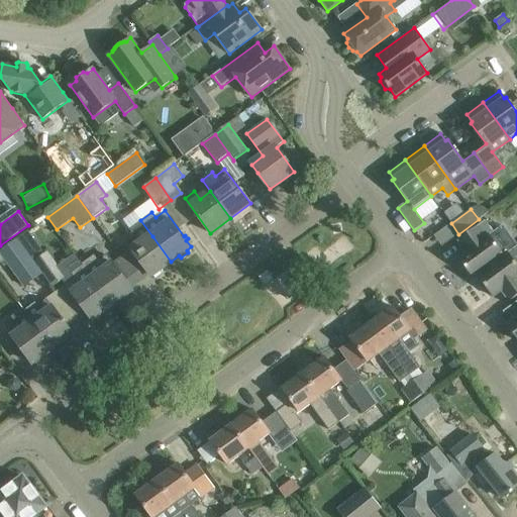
[(140,220),(134,212),(123,220),(130,230),(133,236),(125,242),(150,277),(171,262),(152,236),(140,220)]
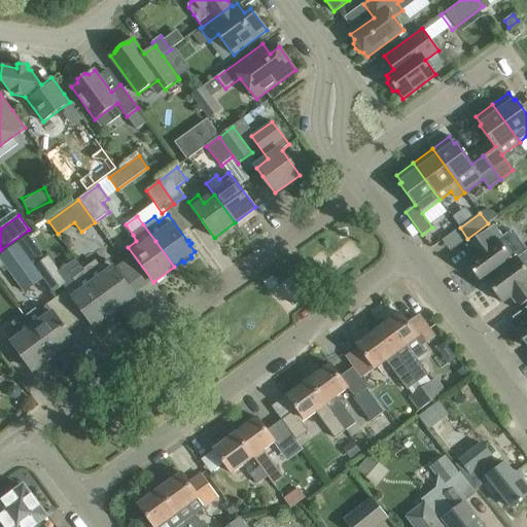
[(476,255),(466,262),(483,284),(487,282),(487,281),(514,260),(498,240),(503,237),(494,225),(467,245),(476,255)]
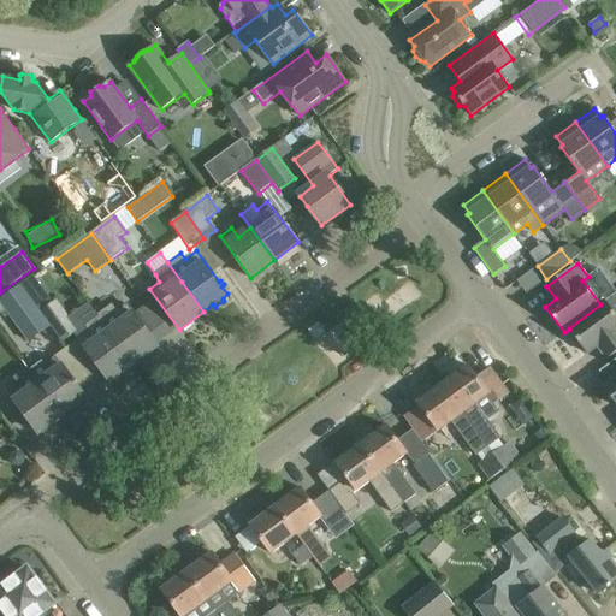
[(22,284),(0,298),(0,315),(6,312),(28,343),(52,327),(41,312),(41,311),(22,284)]
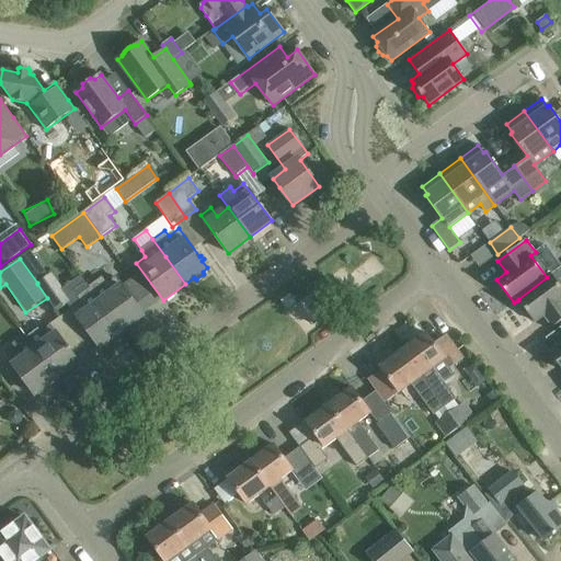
[(560,266),(518,299),(535,322),(545,316),(552,327),(560,321),(560,266)]
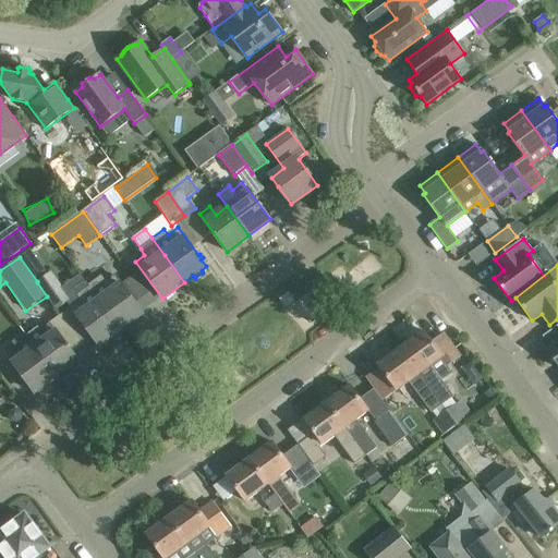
[(37,281),(37,282),(47,296),(49,295),(59,308),(72,300),(65,291),(52,273),(37,281)]
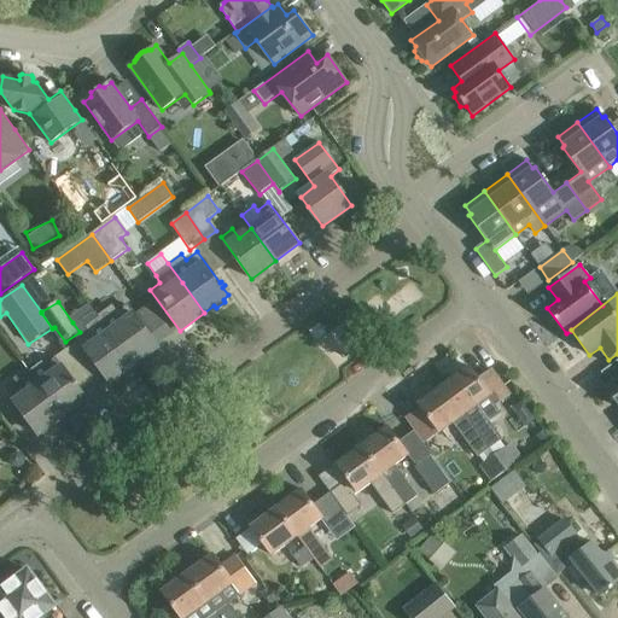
[(112,305),(98,316),(134,365),(158,347),(127,305),(117,313),(112,305)]
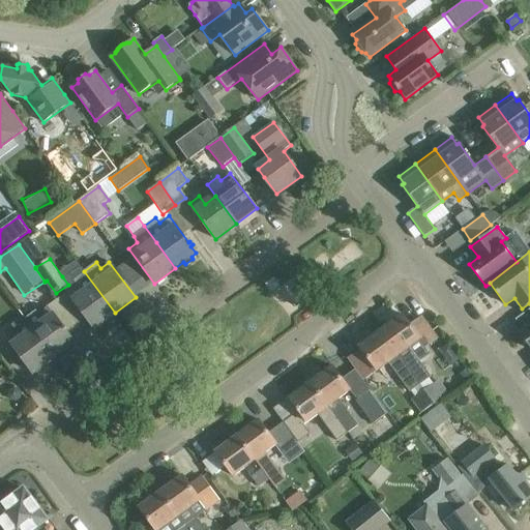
[(115,313),(84,271),(72,280),(77,286),(67,292),(94,328),(115,313)]
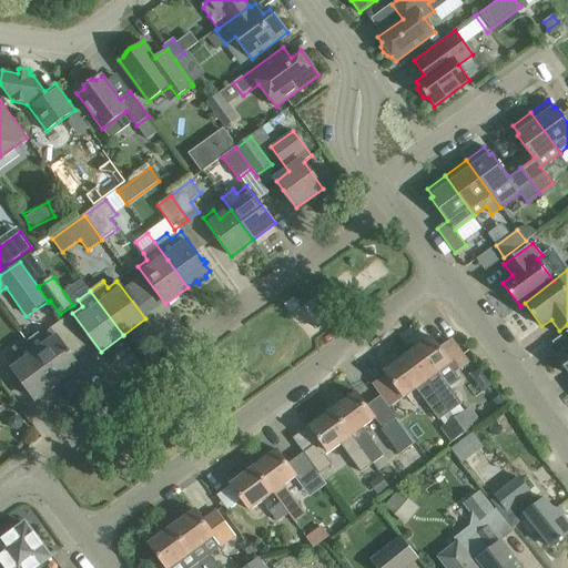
[(79,367),(51,328),(51,327),(28,342),(36,353),(60,386),(67,381),(68,382),(81,373),(78,368),(79,367)]
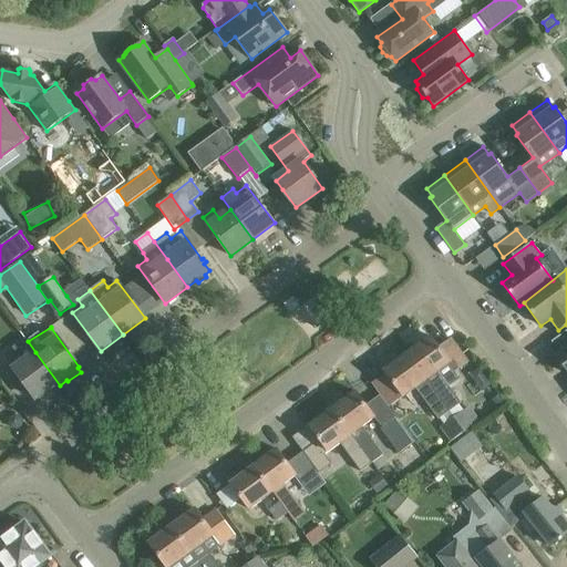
[(566,370),(566,330),(552,342),(559,353),(556,356),(559,360),(558,361),(564,369),(566,368),(566,370)]
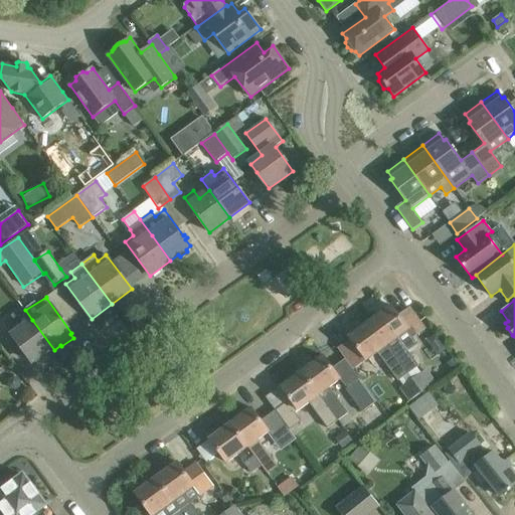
[(417,346),(412,338),(425,329),(410,309),(399,317),(391,306),(370,321),(408,374),(418,367),(408,352),(417,346)]
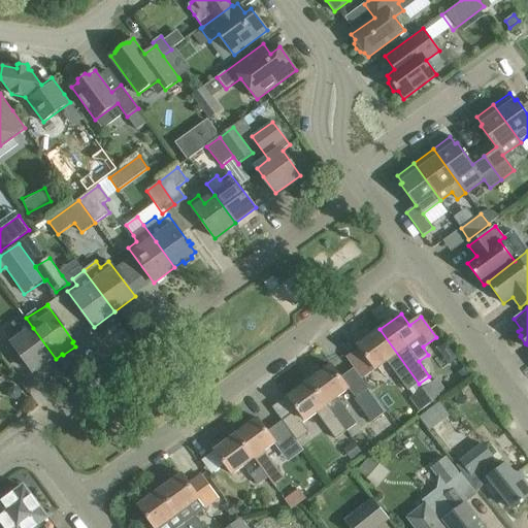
[(33,328),(26,318),(24,317),(13,325),(15,329),(6,335),(32,371),(46,361),(45,360),(52,356),(55,360),(56,359),(33,328)]
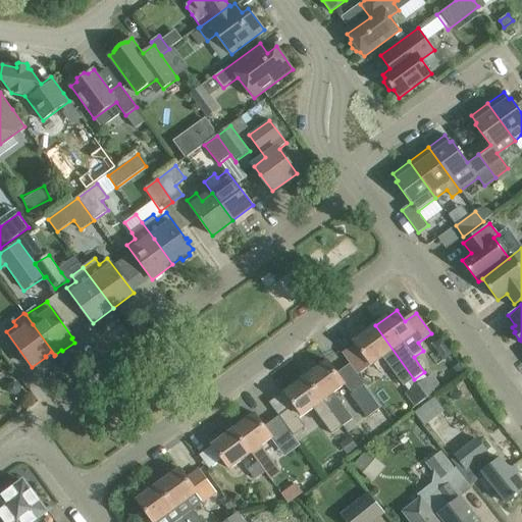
[(375,325),(354,342),(371,365),(382,357),(404,386),(414,379),(375,325)]
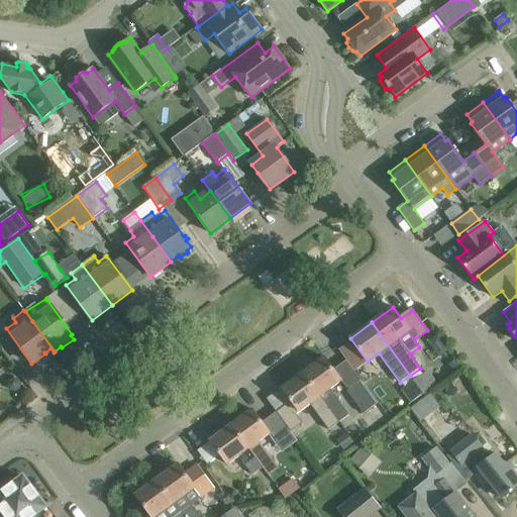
[(324,356),(303,373),(335,417),(340,422),(349,415),(330,390),(341,381),(324,356)]
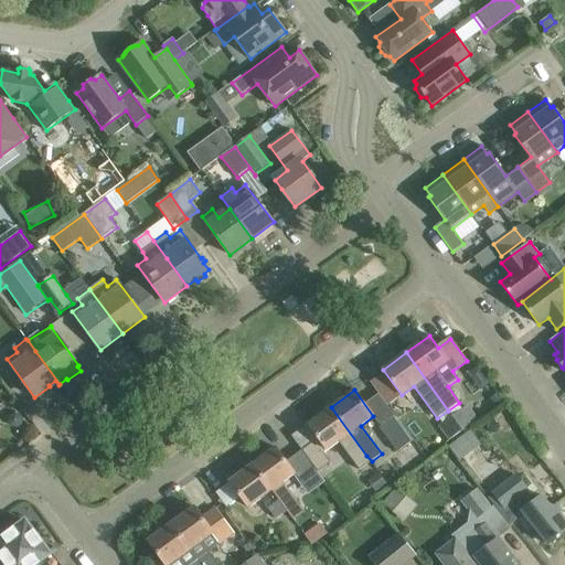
[(452,416),(462,429),(477,418),(467,405),(452,416)]
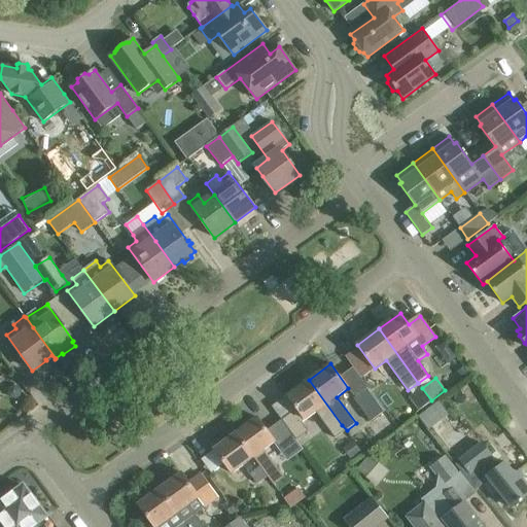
[(342,425),(309,380),(287,395),(296,409),(282,420),(296,440),(307,431),(302,423),(317,412),(337,438),(347,430),(342,425)]
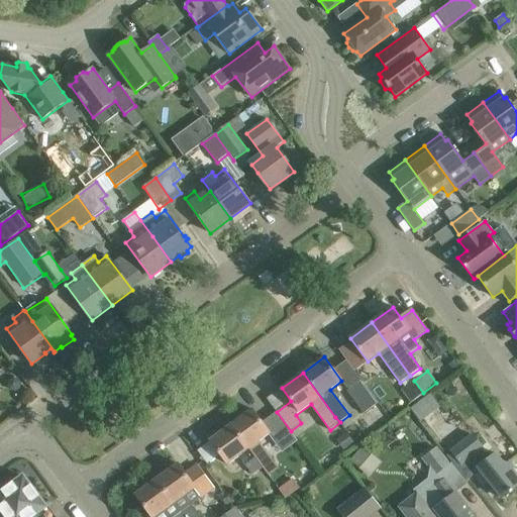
[(411,402),(423,393),(414,381),(401,391),(411,402)]
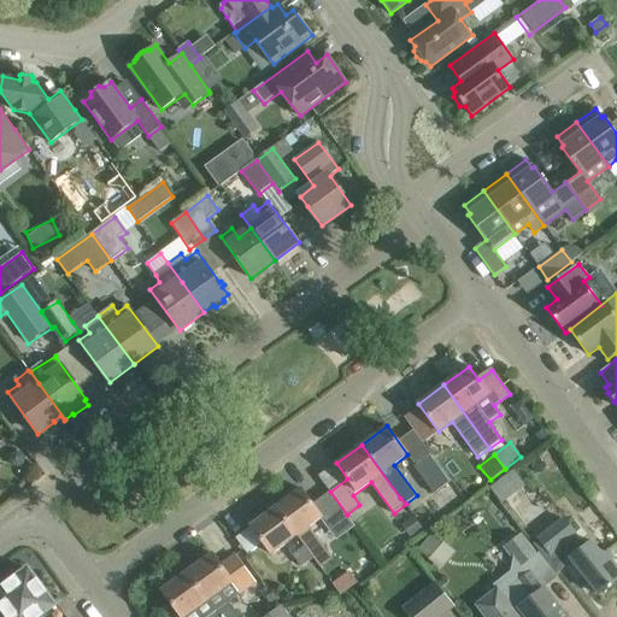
[(434,494),(450,483),(429,456),(415,468),(434,494)]
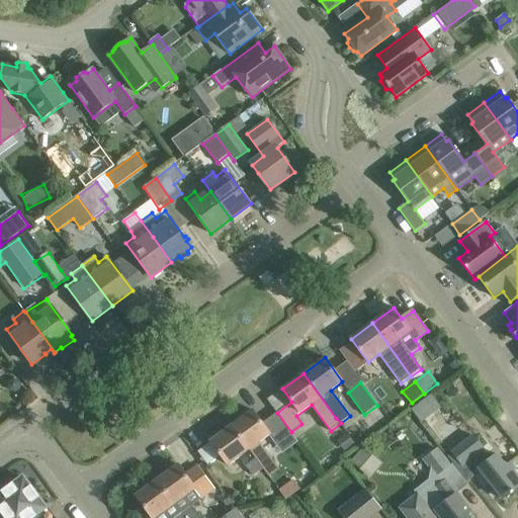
[(277,413),(262,423),(253,410),(232,426),(263,467),(272,460),(259,443),(271,434),(276,443),(291,432),(277,413)]
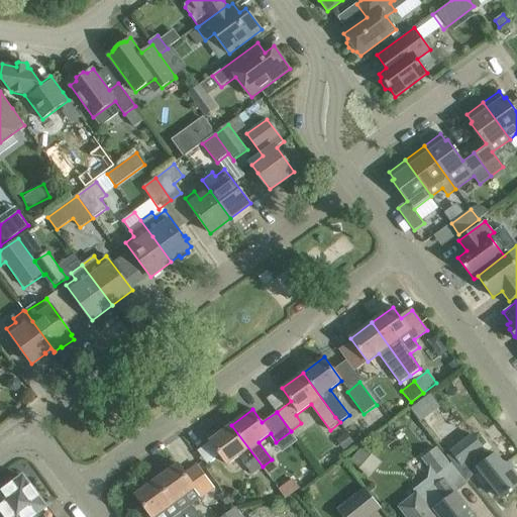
[(251,475),(263,467),(231,425),(210,440),(228,464),(238,457),(251,475)]
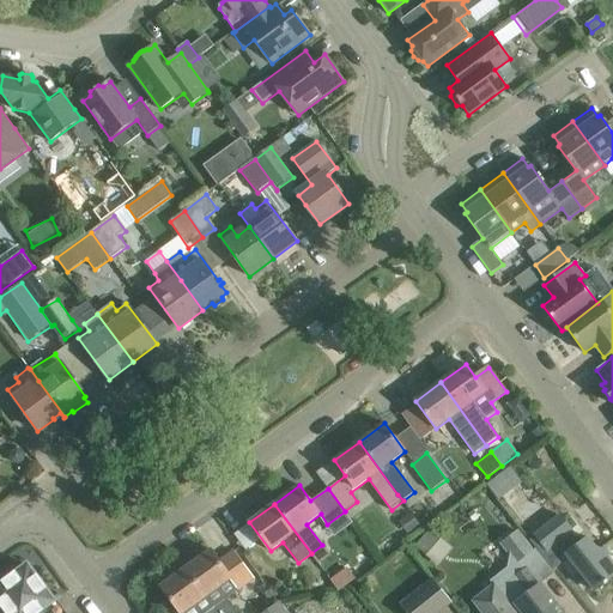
[(535,536),(530,541),(554,571),(569,559),(595,592),(604,584),(605,586),(608,582),(607,581),(612,576),(612,564),(607,557),(605,558),(600,552),(588,539),(580,545),(570,533),(572,532),(559,516),(535,535),(535,536)]
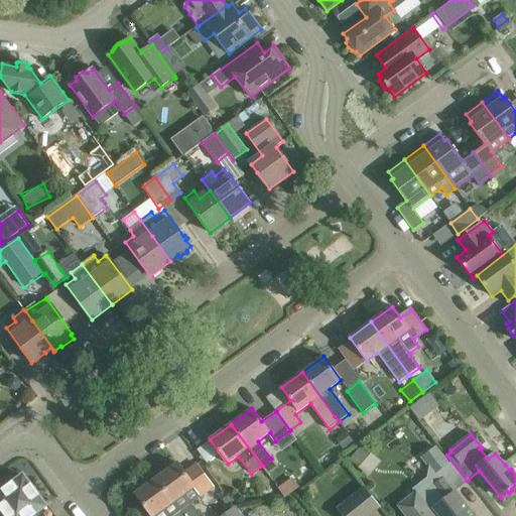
[(362,445),(350,461),(359,470),(372,454),(362,445)]
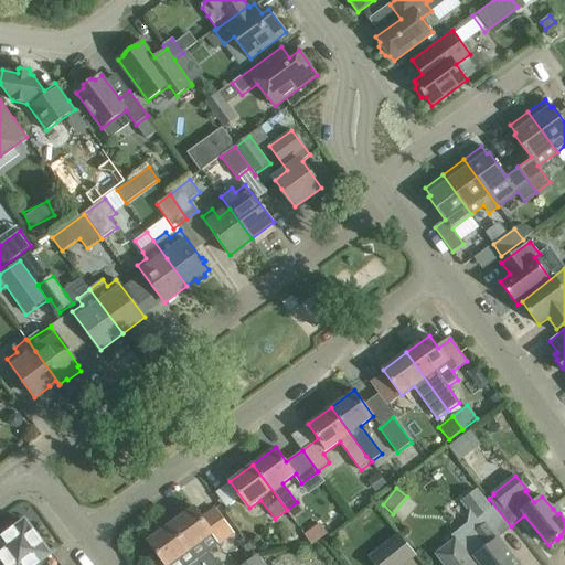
[(478,489),(462,500),(477,519),(492,508),(478,489)]
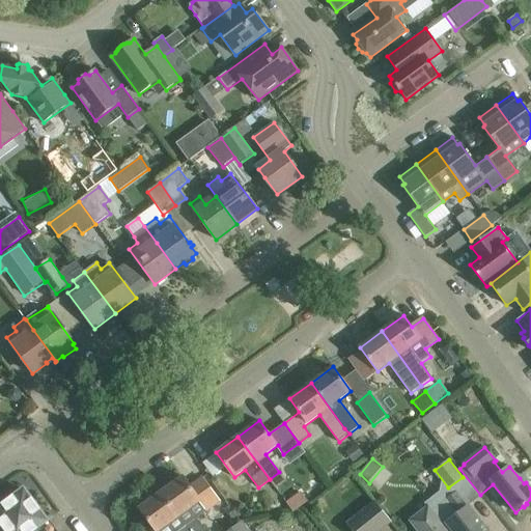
[(221,501),(216,495),(203,477),(191,486),(183,476),(161,493),(189,530),(200,530),(203,530),(195,520),(221,501)]
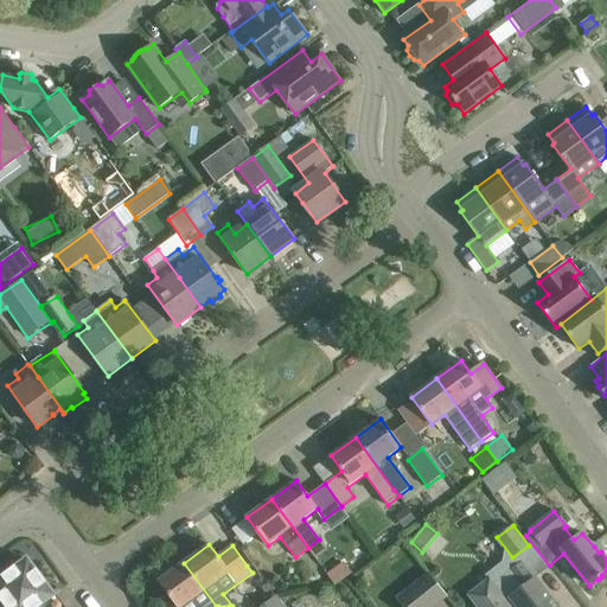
[(38,606),(55,595),(29,561),(0,580),(0,595),(7,606),(6,606),(38,606)]
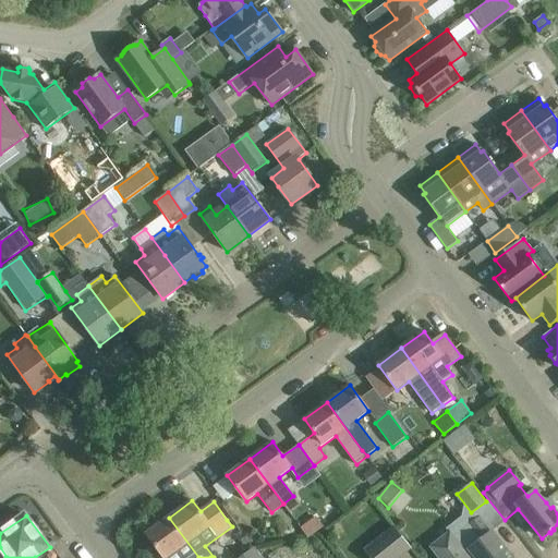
[(198,557),(169,518),(146,534),(164,557),(198,557)]
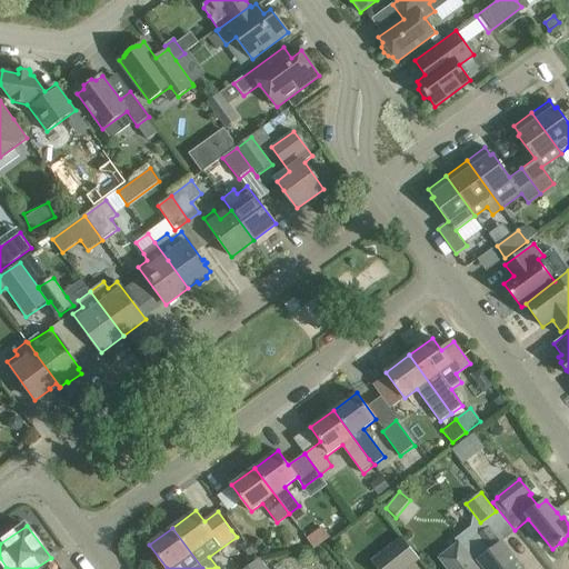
[(322,528),(307,539),(315,549),(329,538),(322,528)]
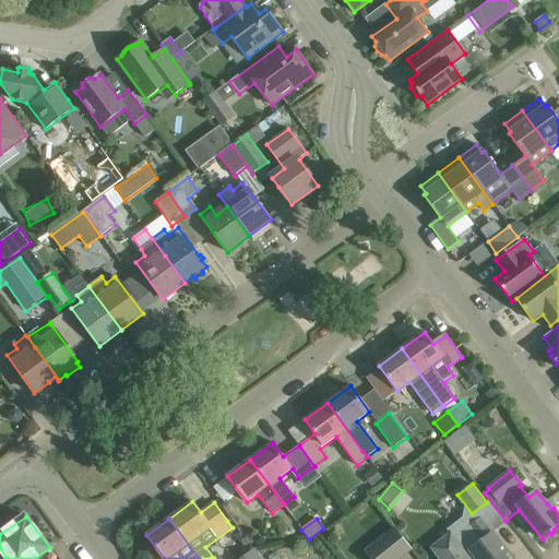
[(384,519),(367,533),(373,543),(364,550),(370,558),(402,558),(413,551),(394,527),(392,528),(384,519)]
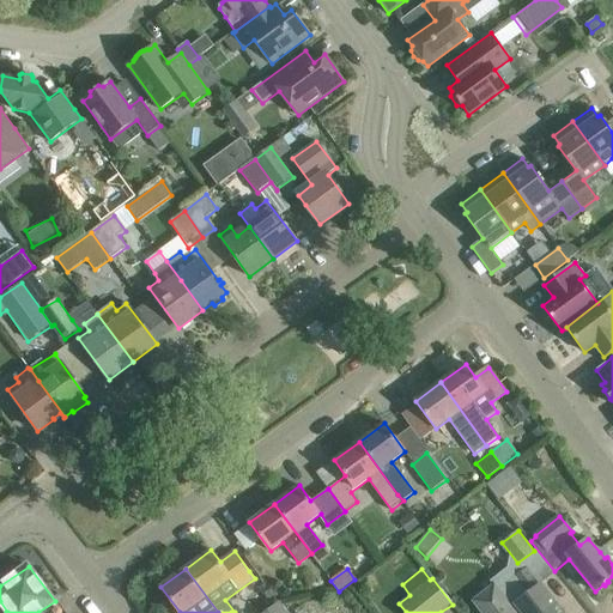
[(562,612),(550,596),(540,584),(539,584),(527,569),(498,590),(495,587),(474,601),(483,612),(562,612)]
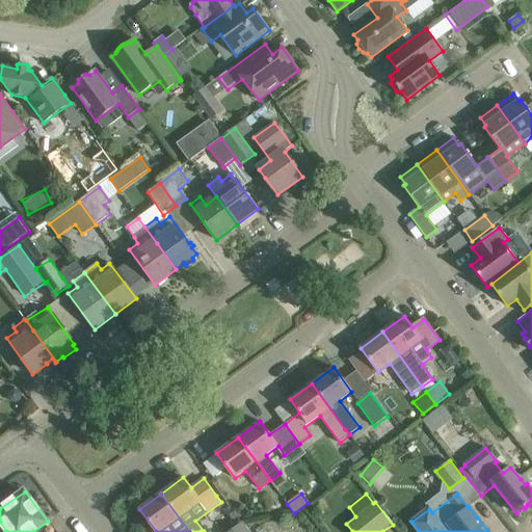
[(249,531),(243,523),(230,531),(249,531)]
